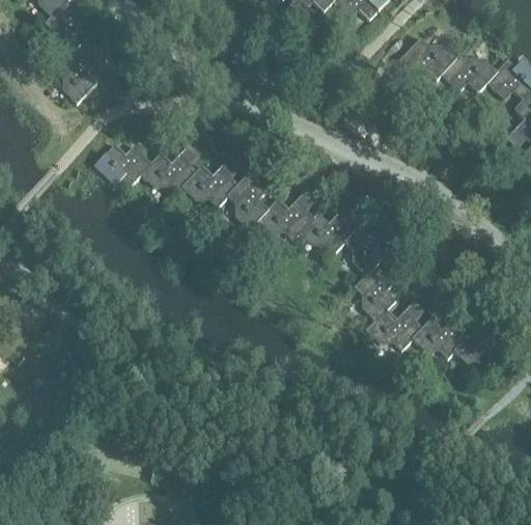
[(38,0),(38,3),(51,16),(52,16),(67,0),(38,0)]
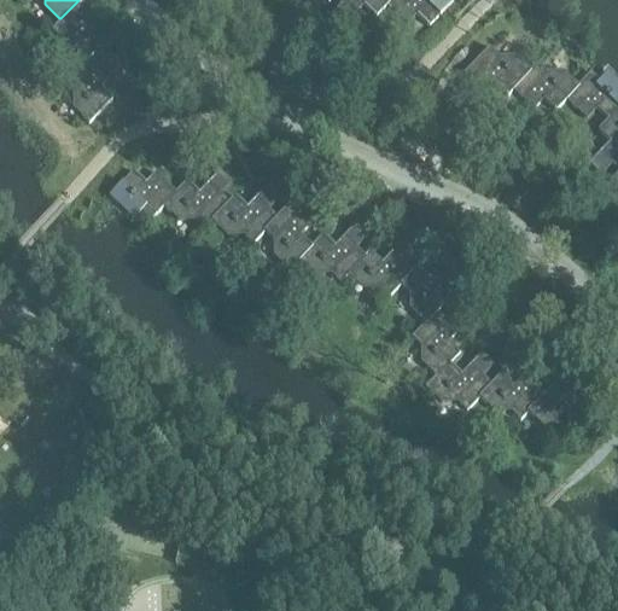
[(59,18),(52,25),(62,34),(62,51),(76,65),(77,67),(89,53),(91,53),(101,42),(95,38),(92,42),(85,35),(99,19),(79,0),(60,18),(59,18)]
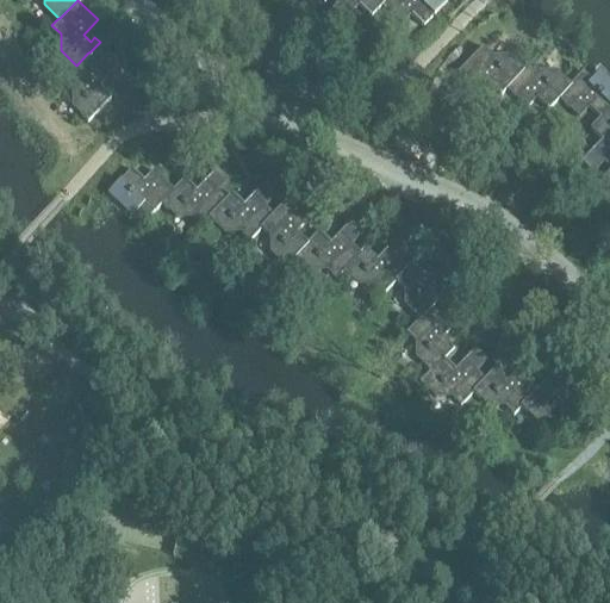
[(337,0),(327,11),(338,22),(349,11),(360,0),(367,0),(371,4),(367,7),(372,12),(381,1),(383,0),(337,0)]
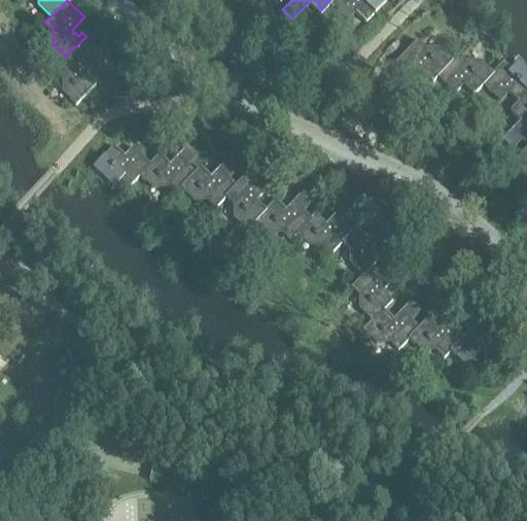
[(330,0),(329,1),(347,18),(359,5),(365,11),(362,14),(366,19),(384,0),(330,0)]
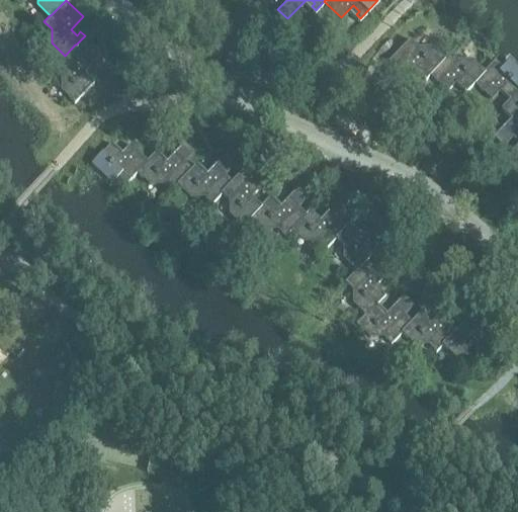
[(397,66),(387,76),(398,85),(407,76),(419,63),(425,69),(422,73),(426,76),(430,72),(430,71),(444,56),(432,44),(418,44),(410,36),(389,59),(397,66)]
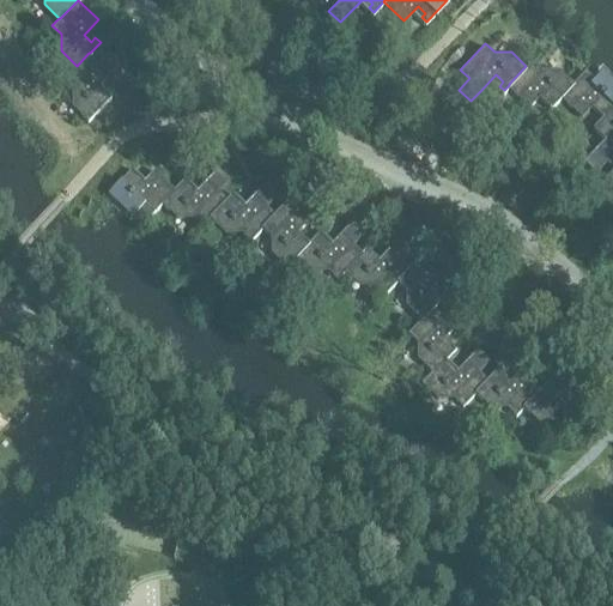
[(76,65),(64,78),(72,86),(73,103),(89,119),(111,95),(107,90),(103,95),(95,88),(110,72),(121,60),(109,49),(98,60),(90,53),(89,53),(77,66),(76,65)]
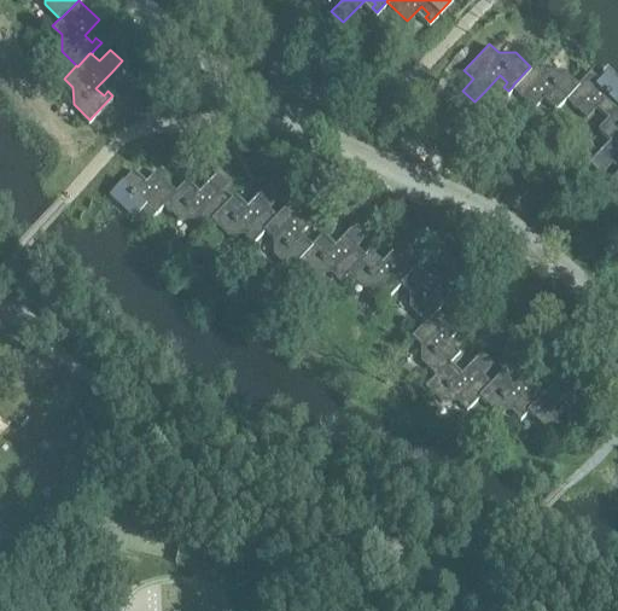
[(537,58),(530,67),(513,85),(513,86),(534,105),(548,89),(555,97),(552,102),(557,106),(566,95),(566,94),(578,81),(564,67),(547,67),(537,58)]
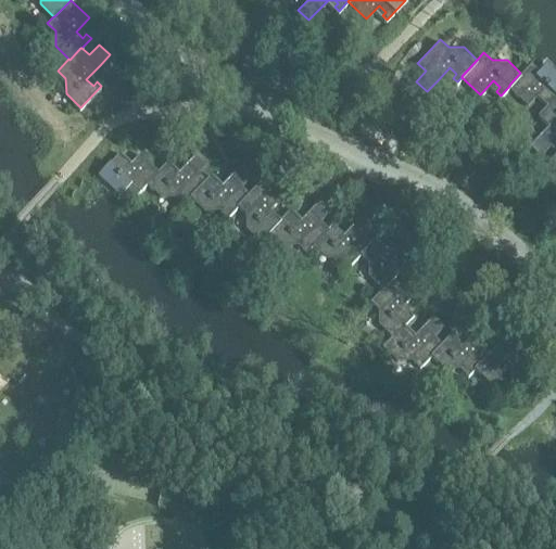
[(531,61),(520,73),(509,85),(509,86),(528,103),(541,89),(547,96),(544,100),(547,103),(555,93),(555,68),(541,69),(531,61)]
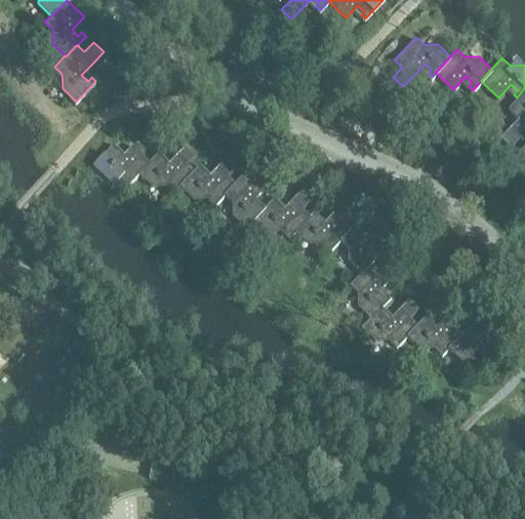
[(510,125),(500,135),(511,146),(520,135),(524,140),(524,88),(517,97),(508,107),(512,111),(516,107),(522,113),(510,125)]
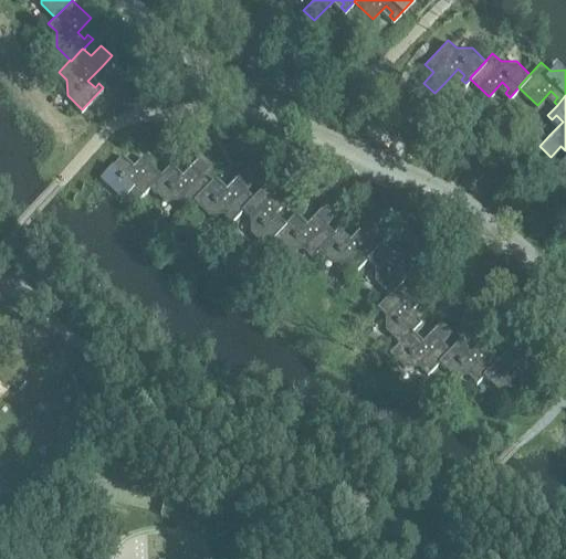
[(161,172),(149,185),(150,185),(164,198),(179,198),(187,206),(195,199),(194,198),(210,181),(210,180),(202,173),(212,162),(201,153),(191,162),(178,177),(171,170),(175,166),(170,161),(160,171),(161,172)]
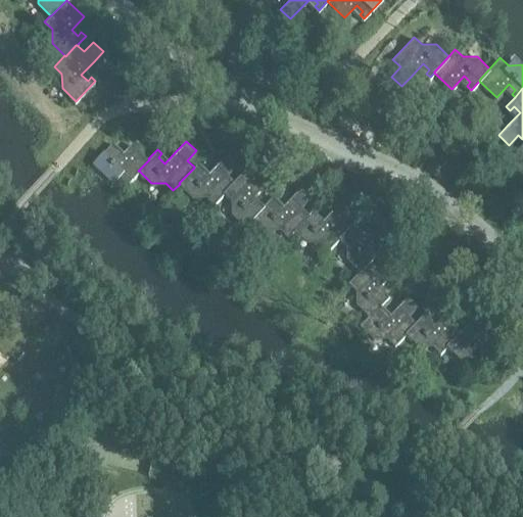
[(128,182),(139,171),(138,171),(149,159),(148,158),(132,142),(120,155),(112,149),(116,145),(112,142),(93,162),(105,175),(120,174),(128,182)]
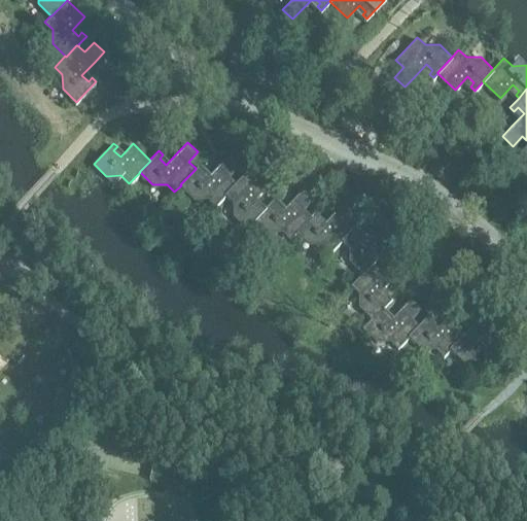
[(196,169),(180,184),(181,185),(194,198),(208,197),(215,205),(226,194),(225,193),(237,181),(236,181),(230,174),(239,165),(229,154),(219,165),(207,177),(200,171),(204,168),(200,164),(196,168),(196,169)]
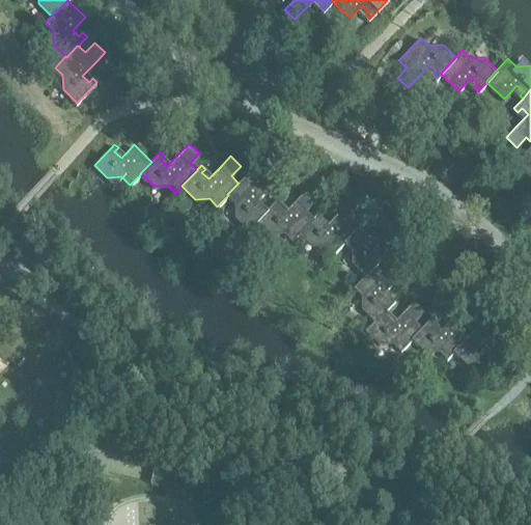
[(249,171),(238,183),(239,183),(227,194),(228,195),(235,201),(235,216),(249,229),(257,220),(257,219),(269,208),(268,208),(264,204),(260,208),(254,201),(267,189),(249,171)]
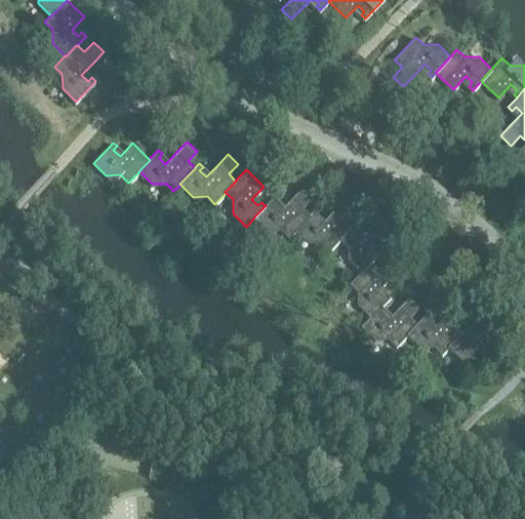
[(266,205),(254,216),(254,217),(268,230),(281,229),(289,237),(295,230),(311,213),(310,213),(304,206),(313,197),(303,187),(293,197),(281,209),(274,203),(278,200),(274,196),(265,205),(266,205)]
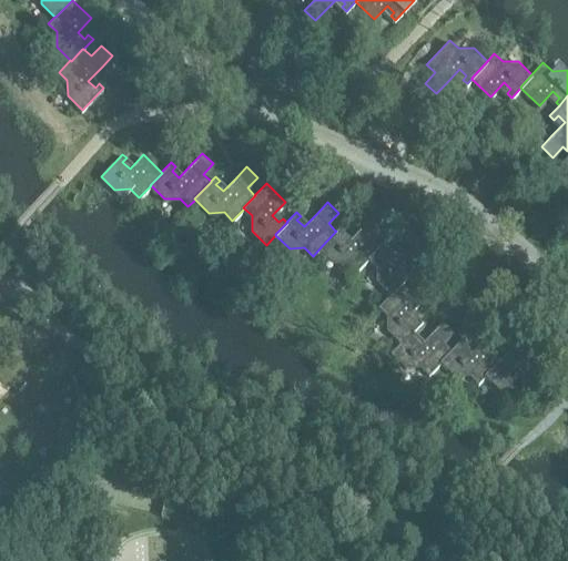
[(357,269),(368,257),(381,244),(379,244),(362,226),(347,241),(341,234),(345,230),(341,225),(335,231),(336,231),(320,248),(333,262),(348,262),(357,269)]
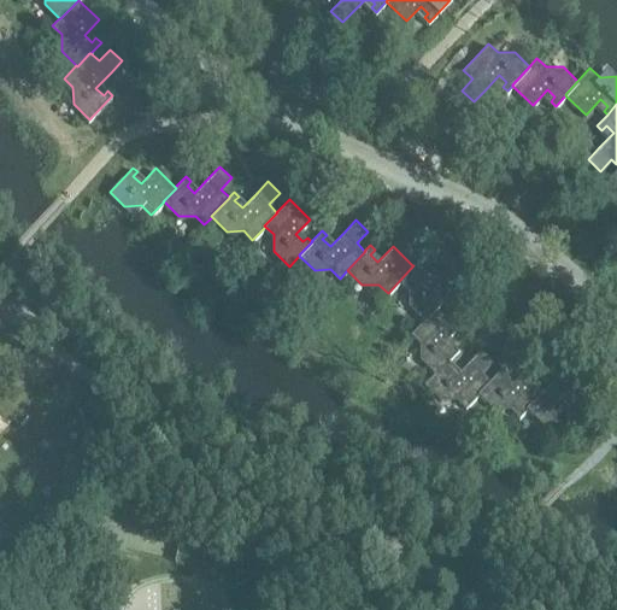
[(413,265),(400,280),(409,288),(409,304),(424,318),(424,320),(438,306),(448,295),(444,291),(439,295),(432,288),(446,273),(457,262),(445,250),(434,262),(425,252),(412,265),(413,265)]
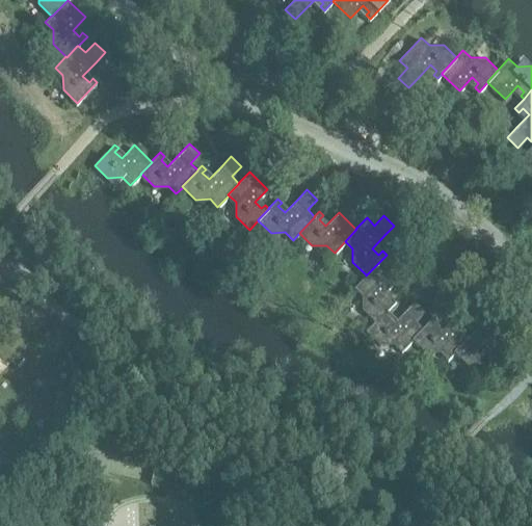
[(395,281),(377,264),(366,275),(366,274),(354,286),(362,294),(363,308),(375,320),(375,321),(387,310),(388,310),(396,300),(392,296),(389,300),(382,294),(395,281)]
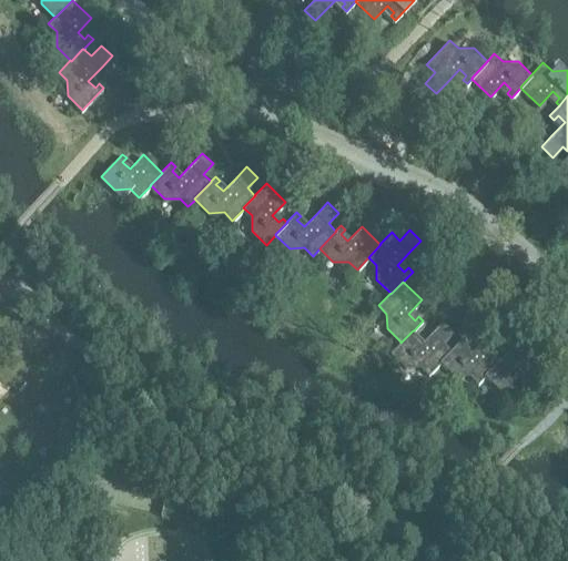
[(401,342),(391,352),(405,366),(421,366),(429,374),(440,361),(453,349),(452,348),(445,342),(455,330),(444,320),(434,330),(419,345),(413,338),(417,334),(414,330),(413,330),(401,343),(401,342)]
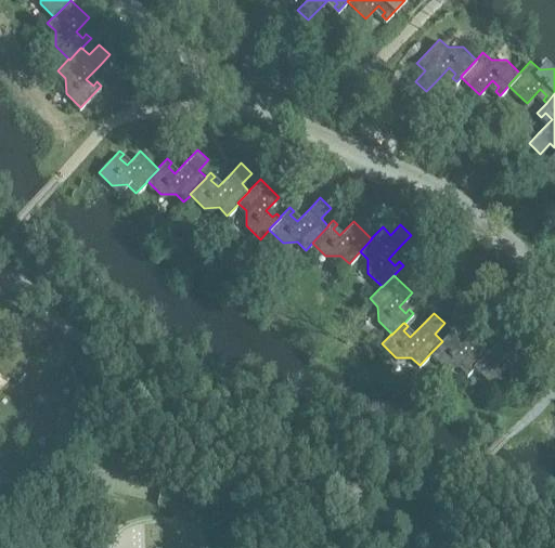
[(451,330),(441,340),(442,341),(430,353),(444,366),(460,366),(467,374),(475,366),(474,366),(490,349),(472,331),(459,346),(452,339),(455,335),(451,330)]
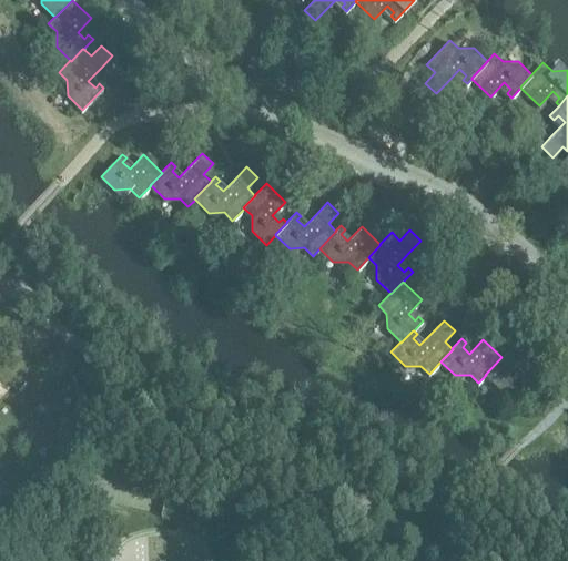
[(485,375),(486,375),(499,388),(515,387),(524,396),(547,371),(527,353),(514,367),(507,360),(510,356),(506,352),(501,357),(485,375)]
